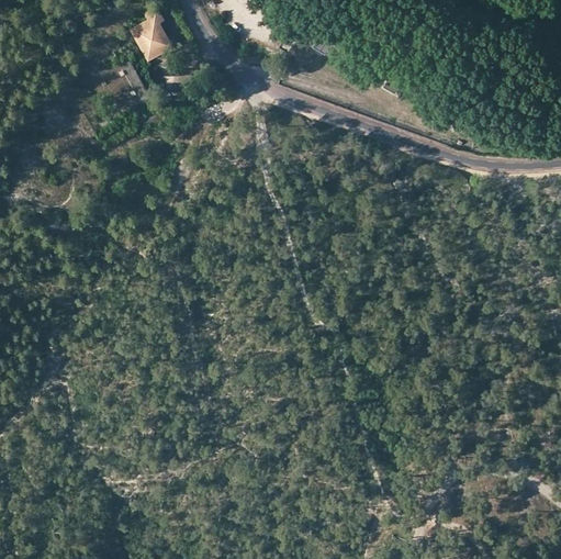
[(144,15),(147,21),(152,28),(157,24),(161,22),(155,10),(144,15)]
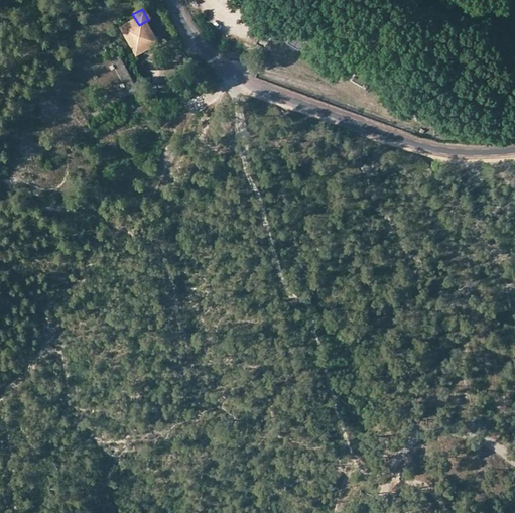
[(135,19),(119,28),(135,56),(156,44),(144,22),(139,25),(135,19)]
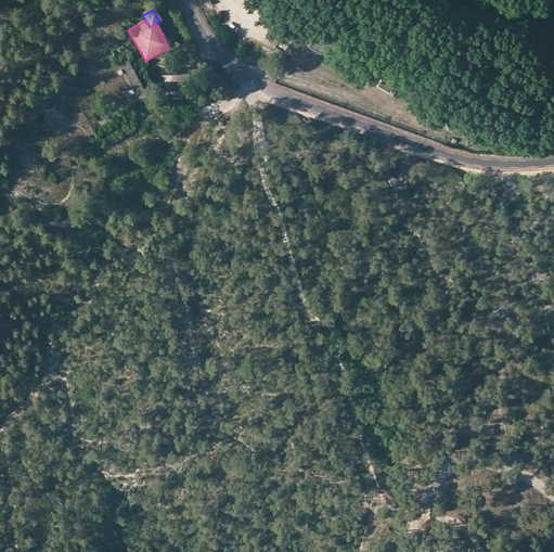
[(347,55),(314,36),(308,48),(319,54),(320,53),(342,66),(347,55)]
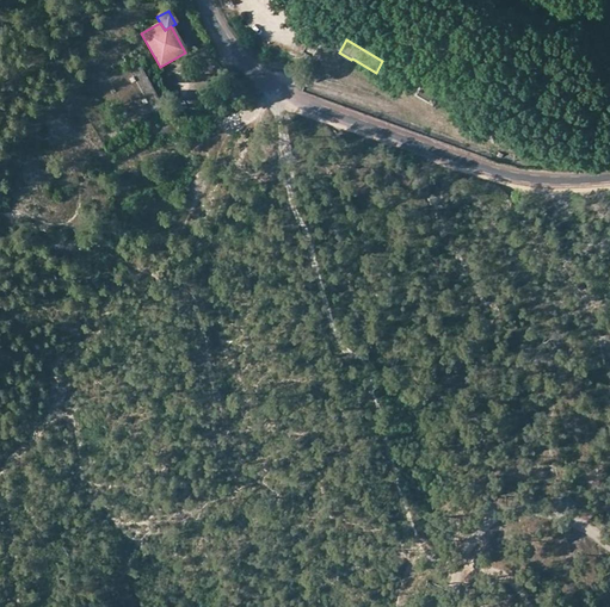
[(140,64),(125,70),(130,81),(117,87),(130,121),(159,110),(140,64)]
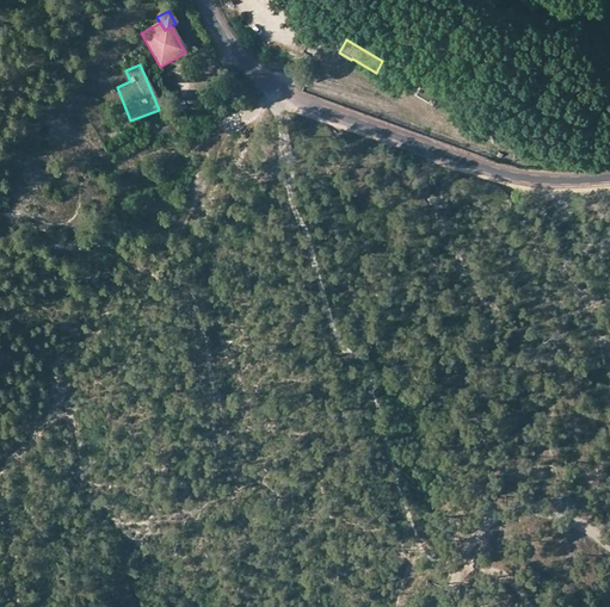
[(436,98),(419,88),(414,97),(431,106),(436,98)]
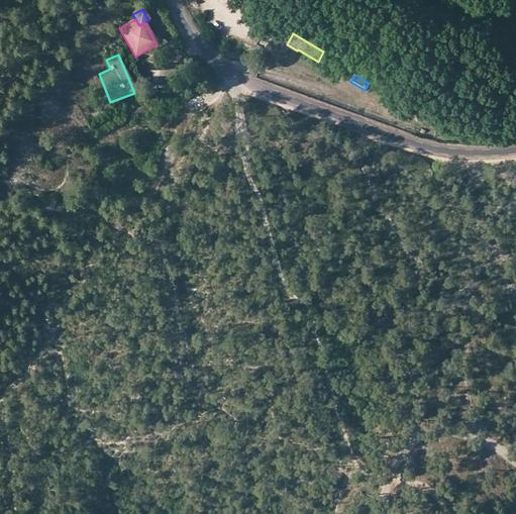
[(404,103),(394,97),(390,105),(400,110),(404,103)]
